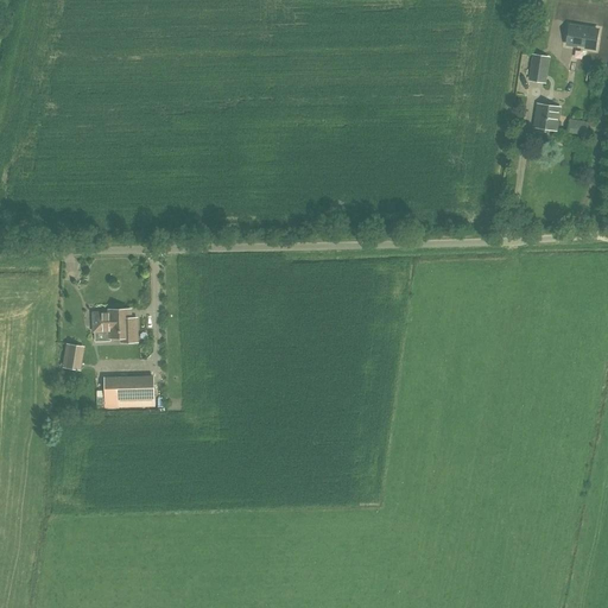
[(599,30),(570,26),(568,44),(595,49),(599,30)]
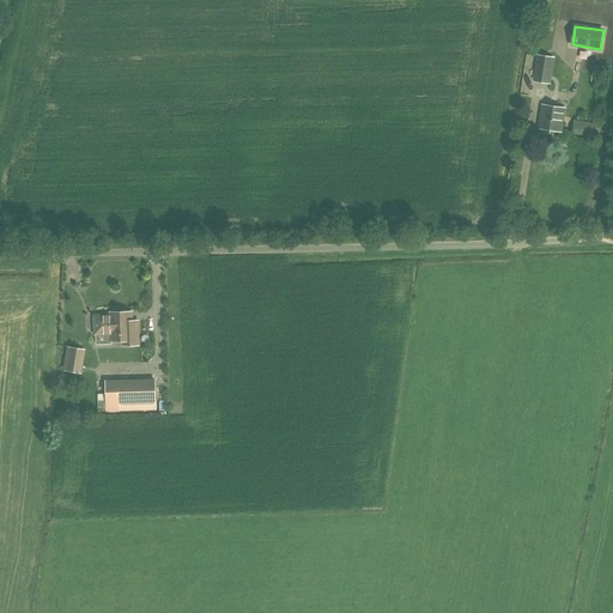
[(550,83),(553,59),(539,56),(535,80),(550,83)]
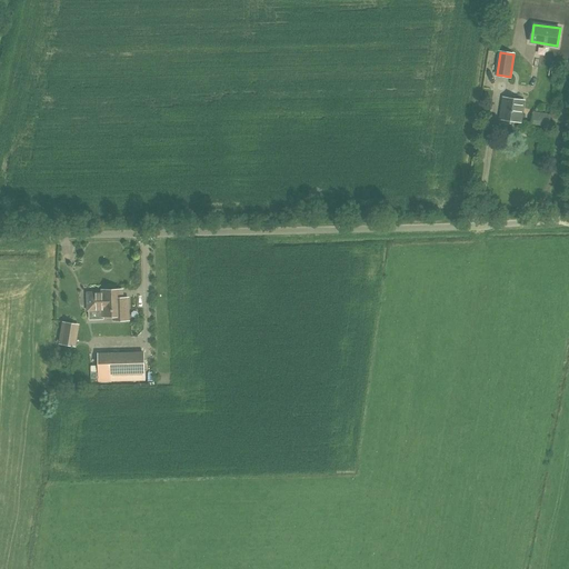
[(520,121),(523,101),(505,98),(501,119),(520,121)]
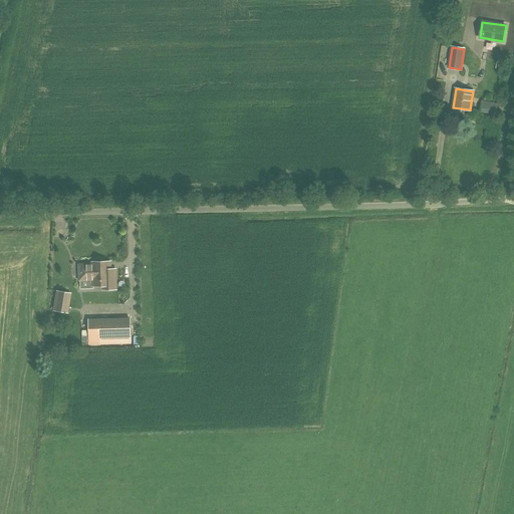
[(482,101),(481,112),(497,114),(498,103),(482,101)]
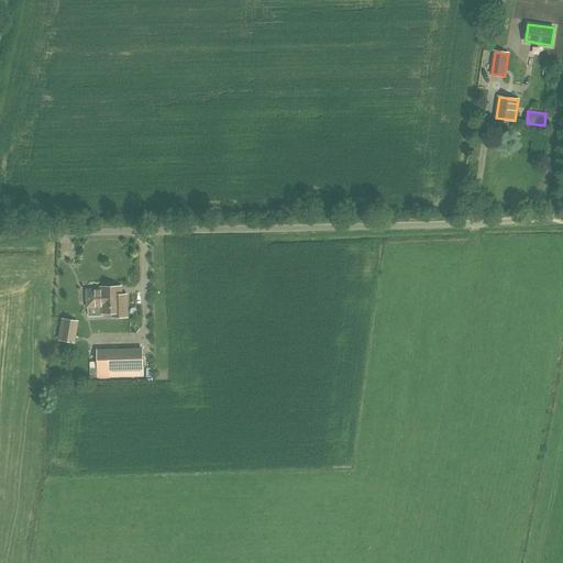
[(101,289),(87,290),(87,307),(88,307),(89,316),(102,316),(102,313),(113,313),(113,317),(128,317),(127,295),(122,295),(121,286),(101,287),(101,289)]
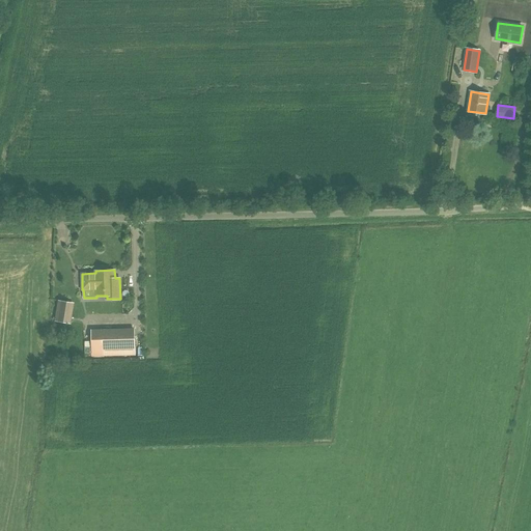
[(72,304),(59,302),(56,320),(68,323),(72,304)]
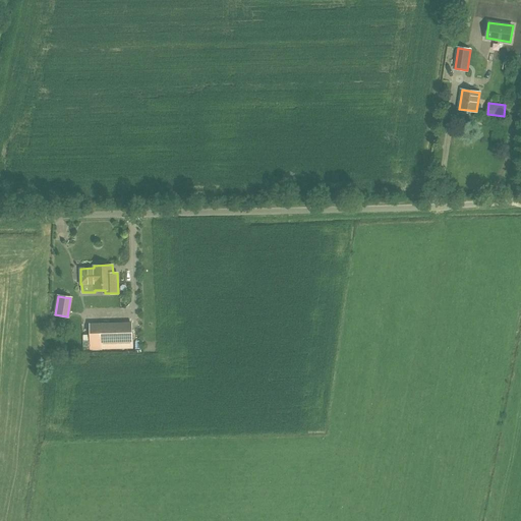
[(132,348),(131,324),(91,325),(91,349),(132,348)]
